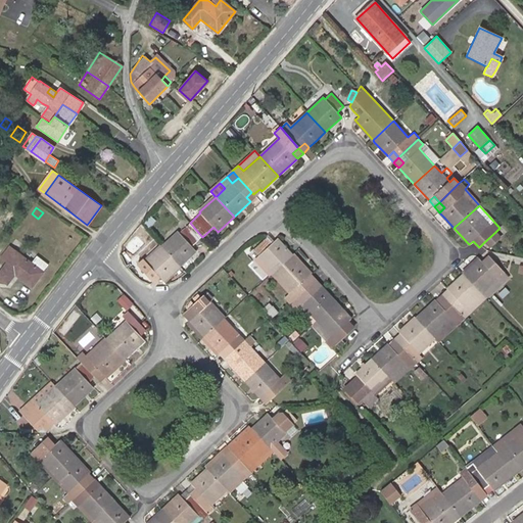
[(150,220),(143,226),(147,231),(154,225),(150,220)]
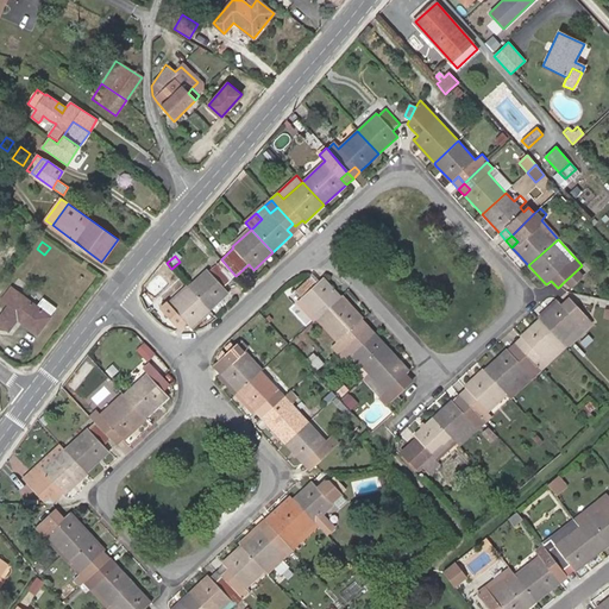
[(207,269),(188,287),(193,293),(209,311),(218,302),(228,293),(224,287),(236,276),(221,259),(209,271),(207,269)]
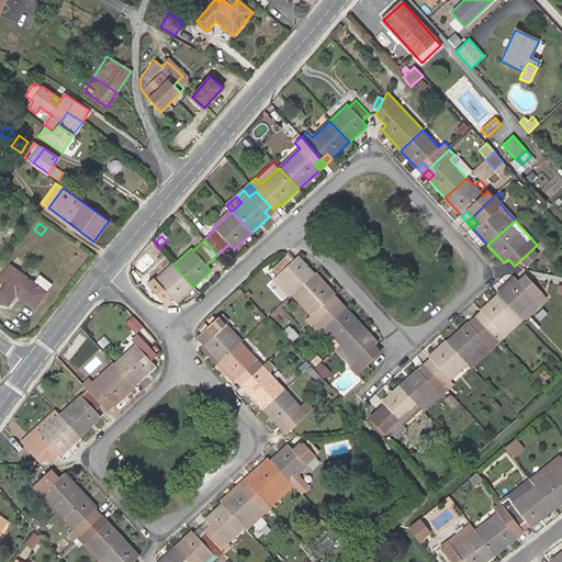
[(538,255),(532,249),(520,260),(525,265),(538,255)]
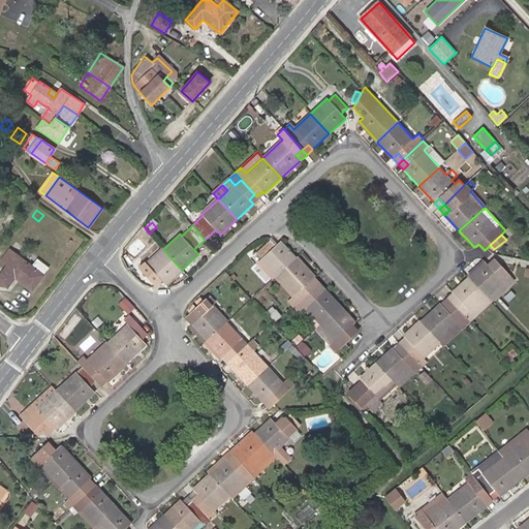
[(276,276),(296,257),(281,242),(276,246),(271,241),(257,252),(263,258),(261,260),(276,276)]
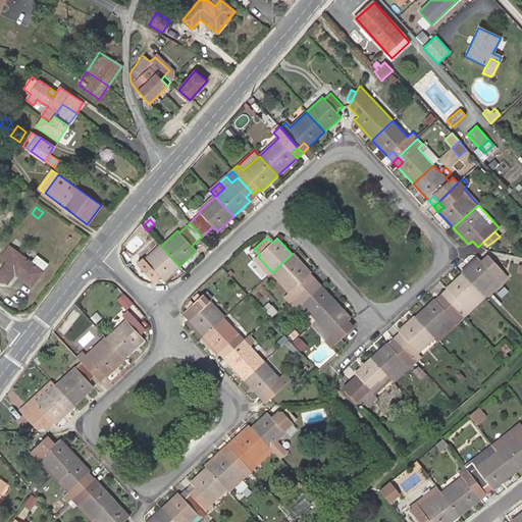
[(140,266),(153,280),(159,275),(162,278),(163,279),(164,280),(179,266),(165,251),(161,246),(140,266)]
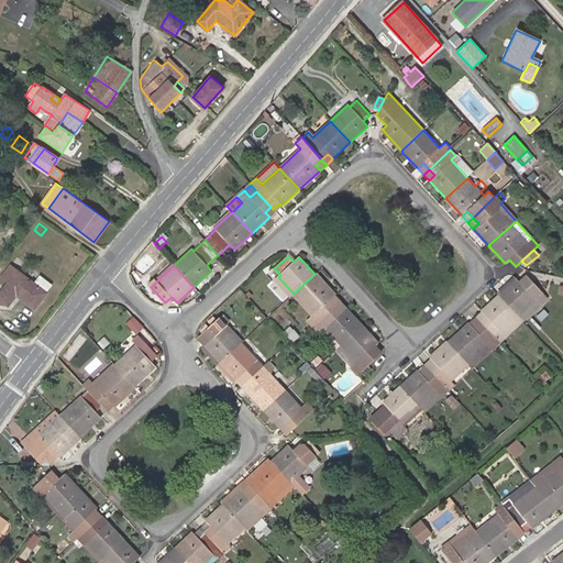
[(33,284),(10,267),(3,276),(10,282),(0,294),(0,298),(9,305),(17,294),(35,308),(52,286),(39,277),(33,284)]
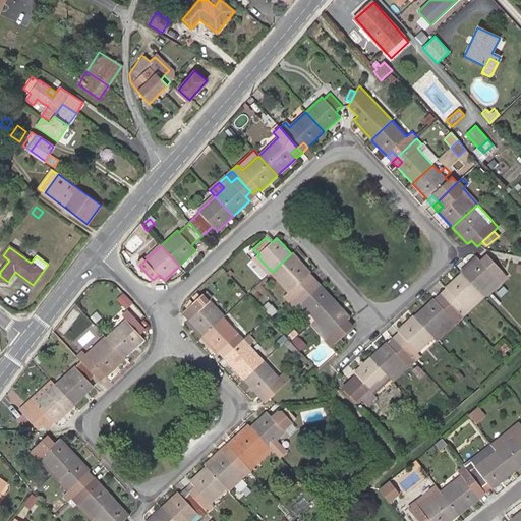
[(309,274),(291,253),(272,272),(290,292),(283,298),(288,304),(310,284),(304,278),(309,274)]
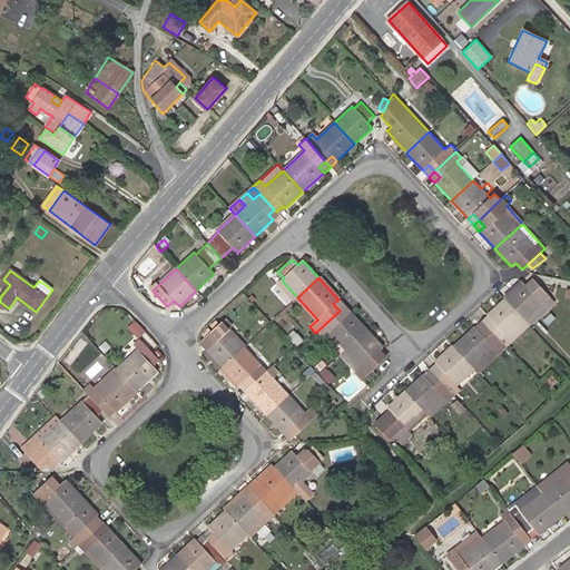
[(526,285),(522,282),(504,297),(530,325),(554,302),(532,278),(526,285)]
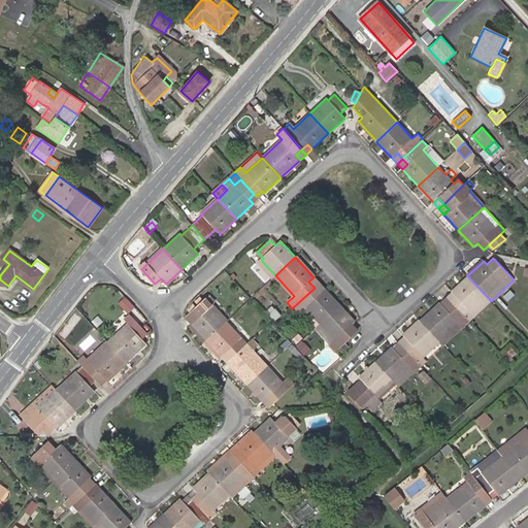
[(272,278),(275,275),(261,260),(258,263),(269,274),(272,278)]
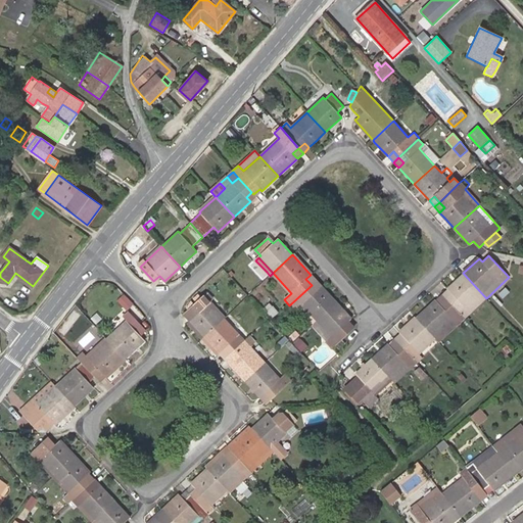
[(486,298),(463,273),(462,274),(448,287),(446,289),(449,292),(452,294),(445,299),(460,316),(464,319),(486,298)]
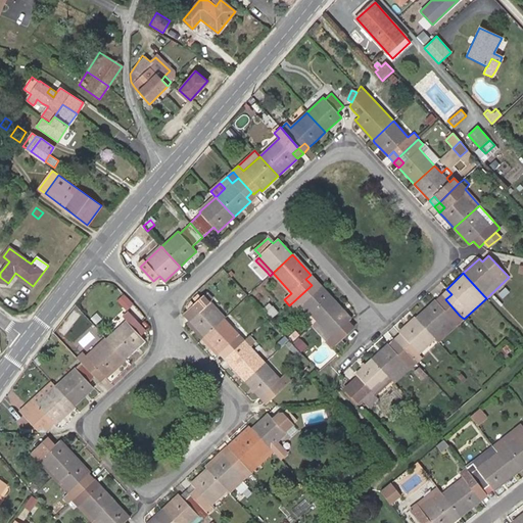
[(305,279),(312,285),(316,280),(312,276),(311,275),(305,279)]
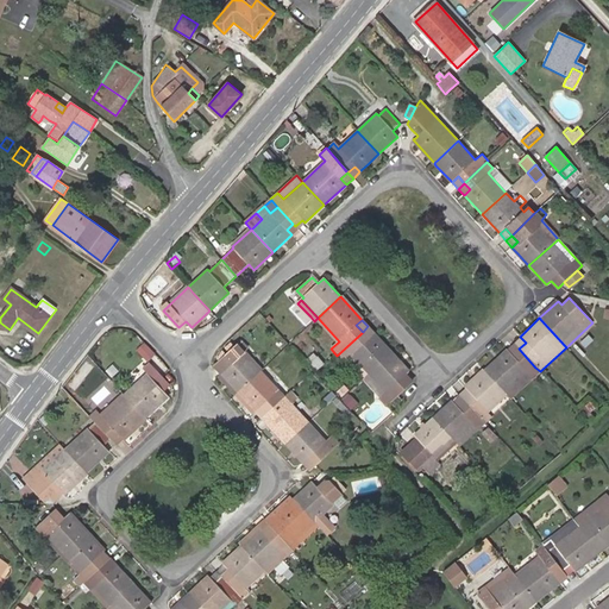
[(182,332),(189,325),(186,321),(179,327),(182,332)]
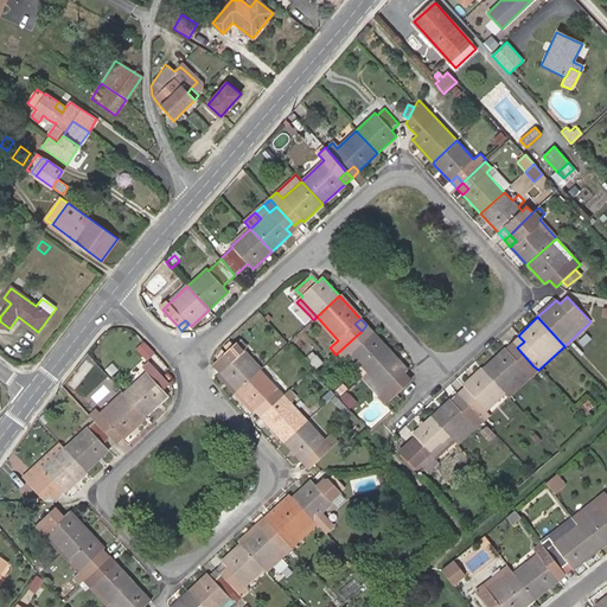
[(366,325),(362,331),(368,338),(374,332),(366,325)]
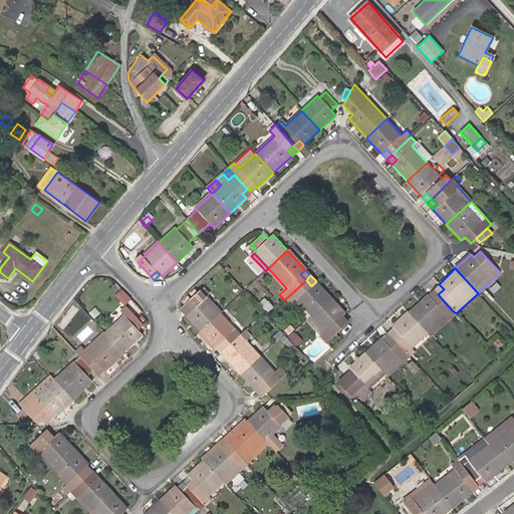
[(290,306),(294,302),(297,300),(311,315),(327,300),(328,299),(330,297),(319,284),(316,281),(311,286),(306,280),(284,300),(290,306)]
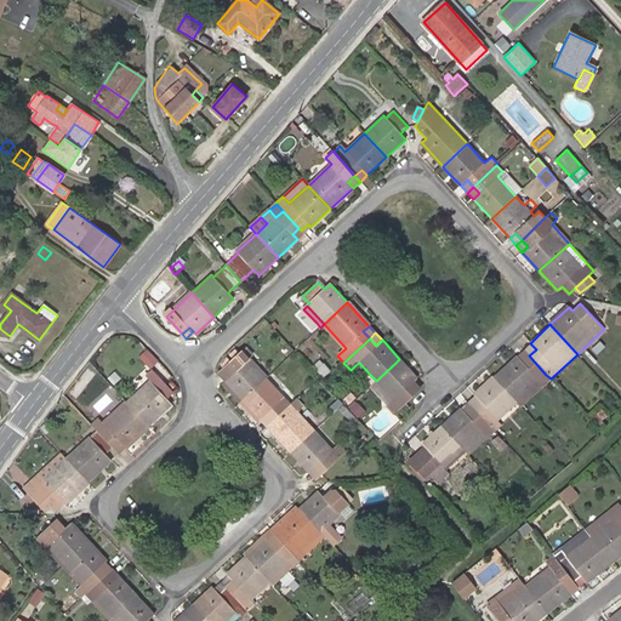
[(534,347),(530,343),(523,349),(528,353),(534,347)]
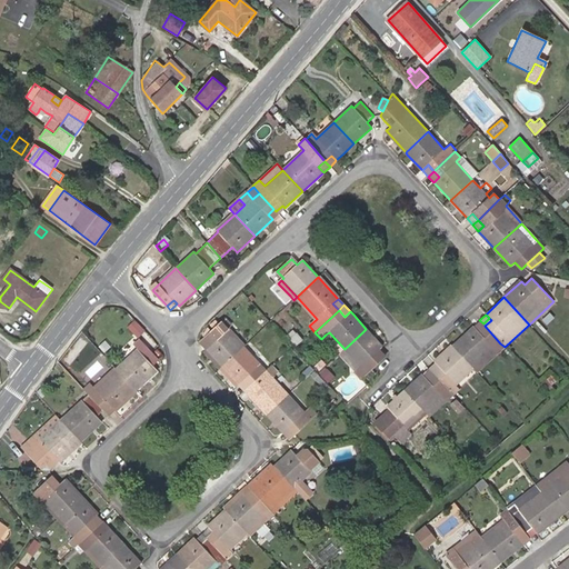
[(207,348),(222,366),(243,347),(228,329),(232,325),(225,317),(205,336),(211,345),(207,348)]
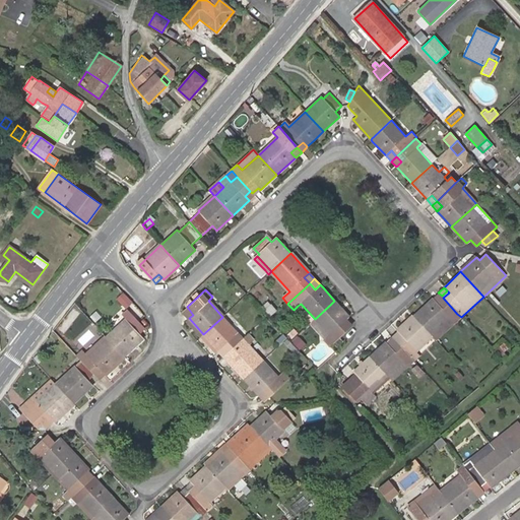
[(436,301),(442,296),(438,293),(433,298),(434,299),(436,301)]
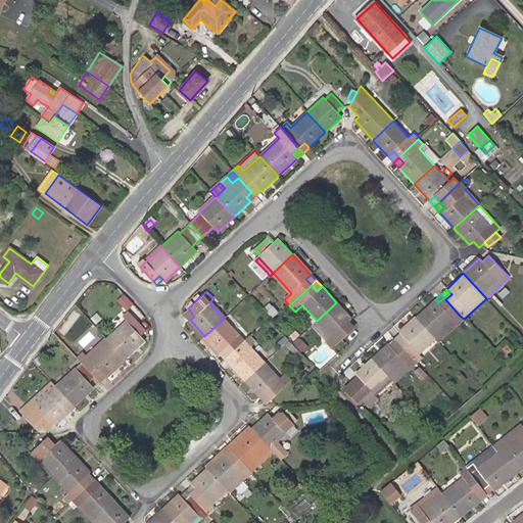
[(434,339),(460,316),(445,299),(439,304),(438,302),(436,300),(433,304),(431,302),(424,310),(415,318),(434,339)]
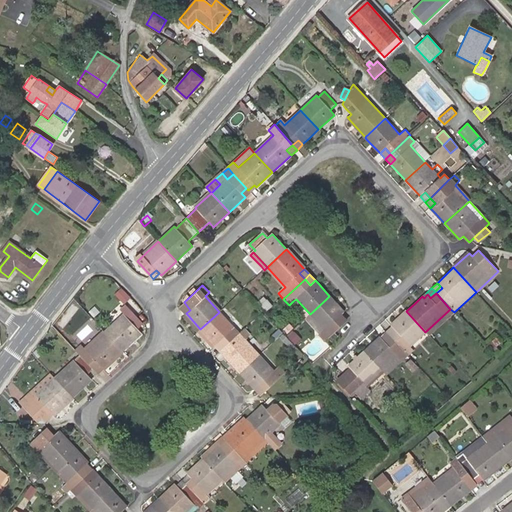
[(343,311),(329,296),(327,298),(326,299),(310,314),(325,330),(320,335),(318,336),(320,339),(324,343),(345,323),(339,316),(344,312),(343,311)]
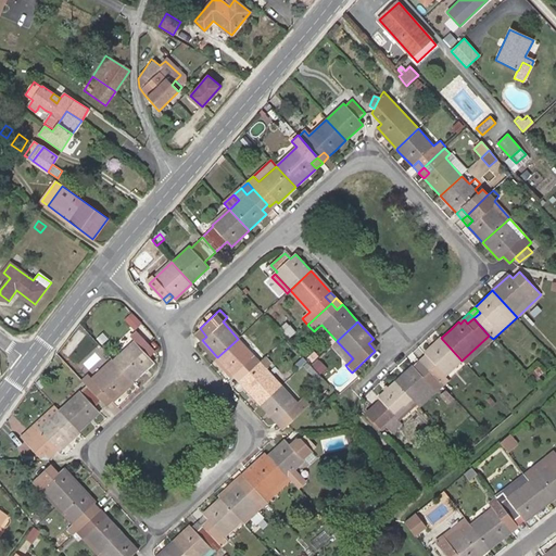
[(291,325),(290,325),(285,330),(290,337),(297,331),(291,325)]
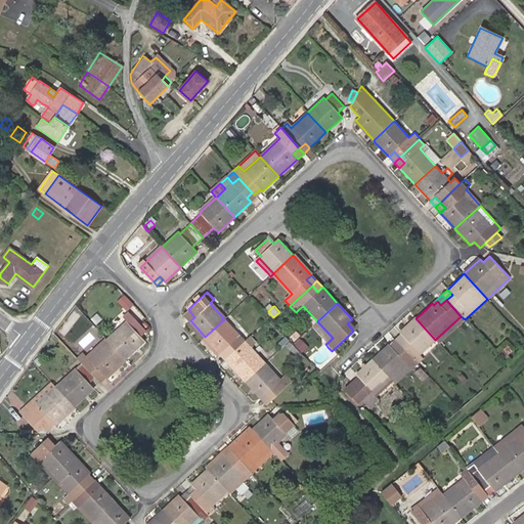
[(314,324),(317,321),(303,306),(300,308),(314,324)]
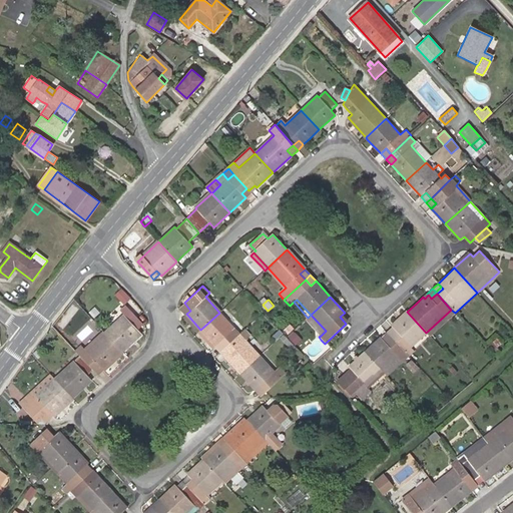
[(184,303),(180,307),(186,314),(190,311),(184,303)]
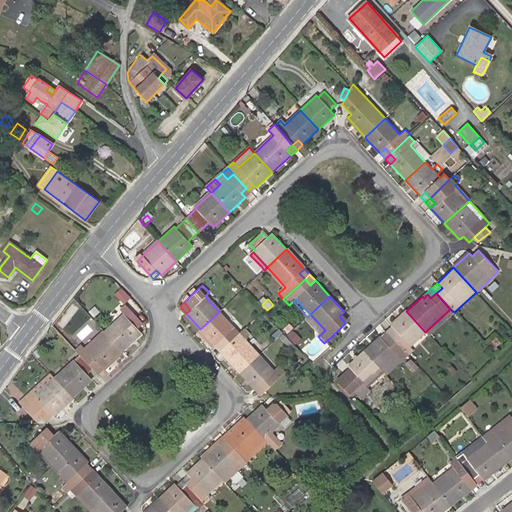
[(124,351),(142,334),(138,329),(143,324),(129,309),(124,314),(123,313),(104,331),(122,351),(124,352),(124,351)]
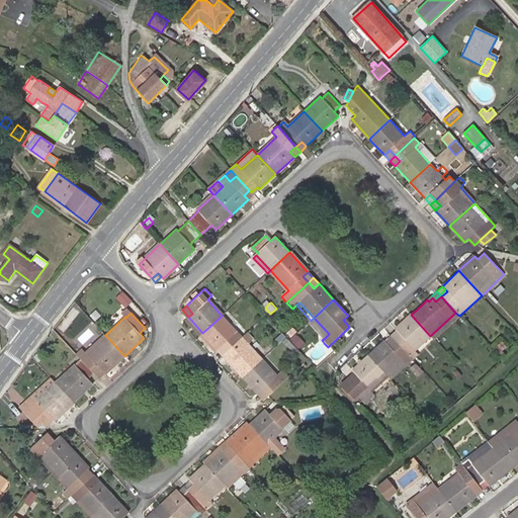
[(459,316),(455,313),(430,336),(434,340),(459,316)]
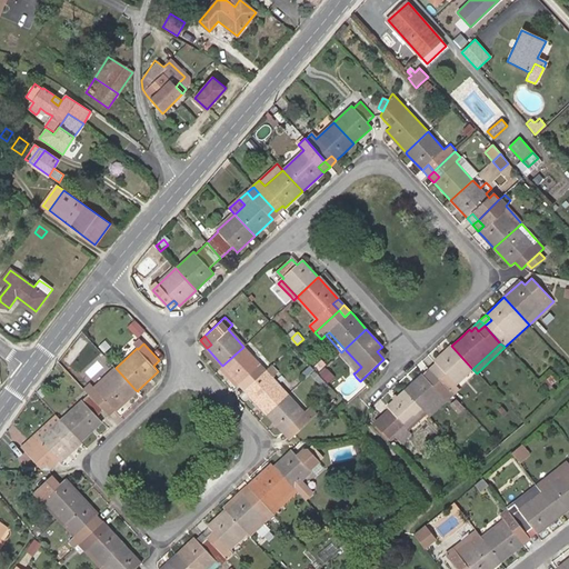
[(472,369),(451,346),(447,351),(435,362),(438,366),(440,368),(433,373),(453,395),(459,390),(456,386),(472,369)]
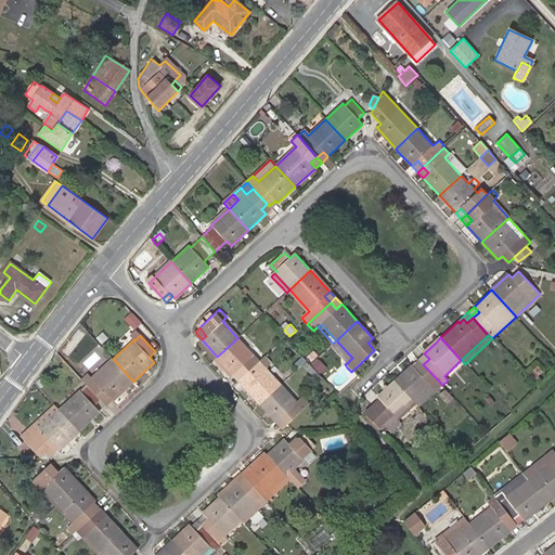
[(237,371),(243,376),(259,362),(237,338),(217,357),(233,375),(237,371)]
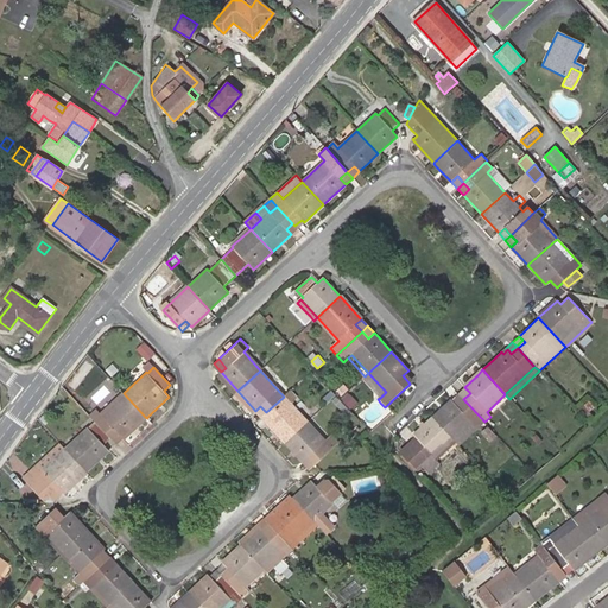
[(234,394),(238,391),(221,372),(217,375),(234,394)]
